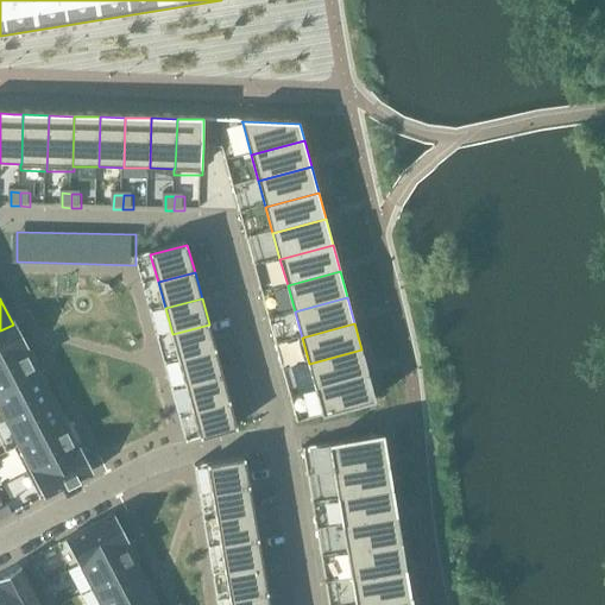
[(13,325),(0,331),(0,363),(26,350),(13,325)]
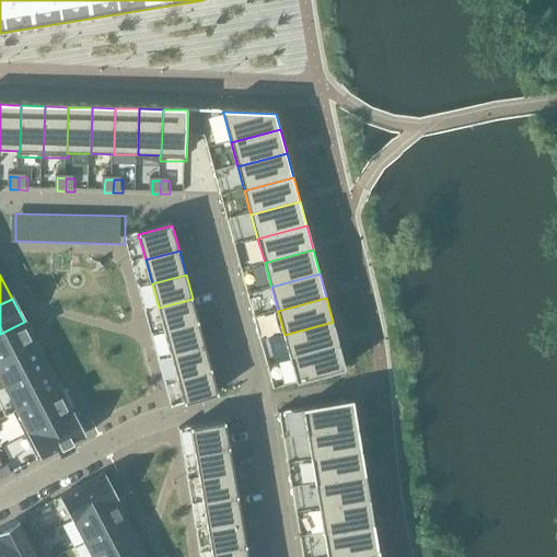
[(193,299),(159,308),(165,332),(199,323),(193,299)]
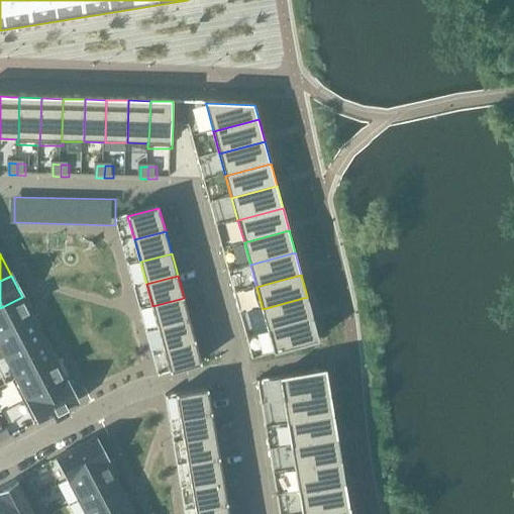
[(22,297),(0,308),(0,335),(33,319),(22,297)]
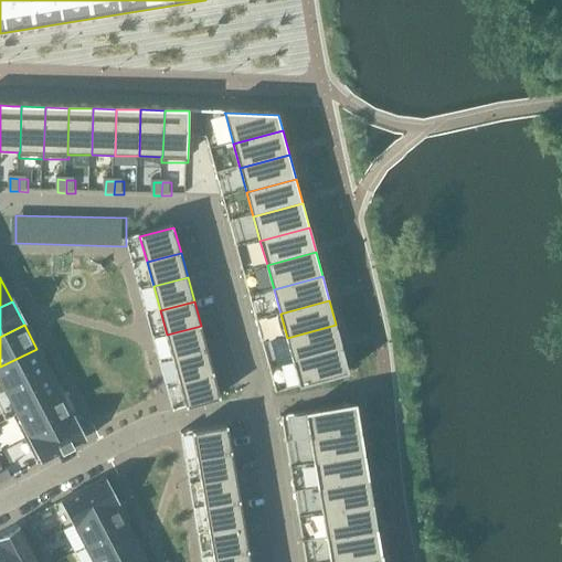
[(336,325),(287,338),(294,362),(342,349),(336,325)]
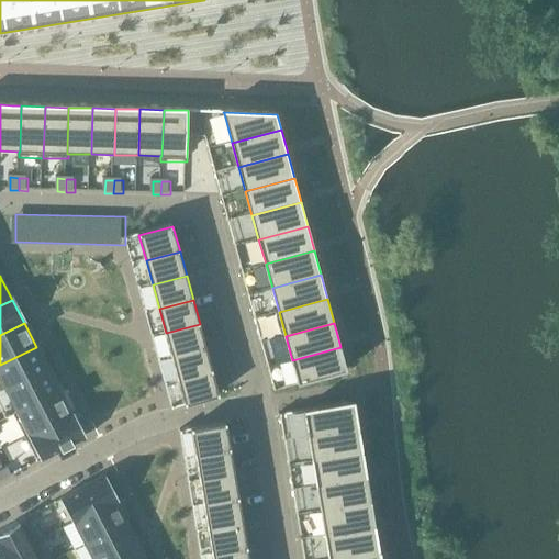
[(200,324),(166,333),(172,357),(207,348),(200,324)]
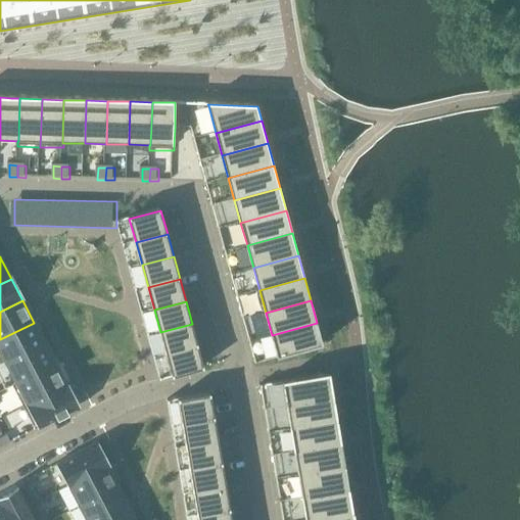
[(34,323),(0,339),(0,349),(7,364),(45,344),(34,323)]
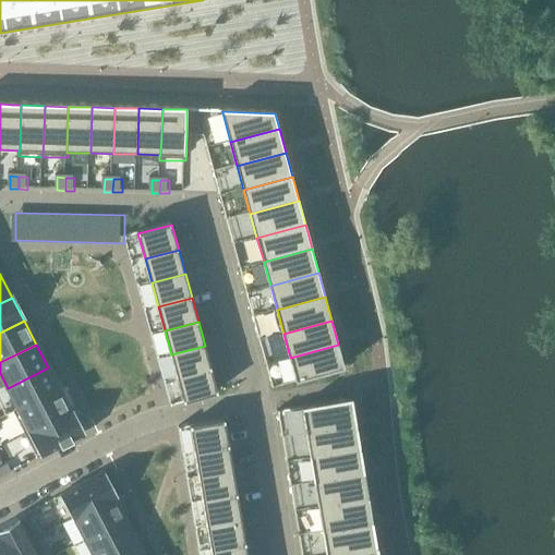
[(338,345),(290,358),(297,383),(345,370),(338,345)]
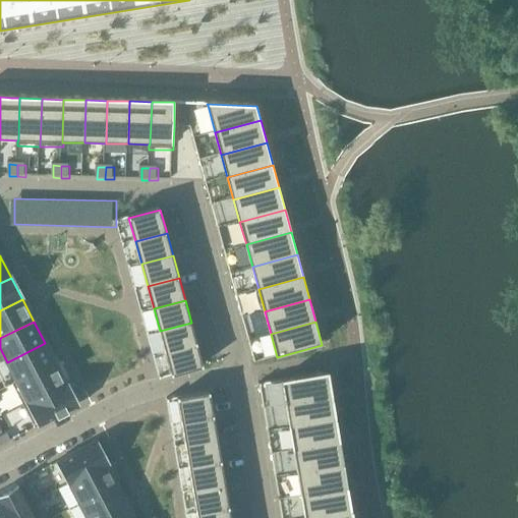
[(191,323),(160,331),(166,353),(197,345),(191,323)]
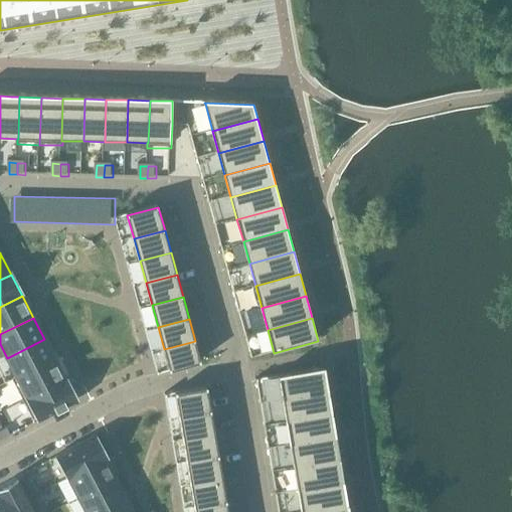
[(44,339),(7,358),(18,379),(13,381),(14,382),(56,360),(44,339)]
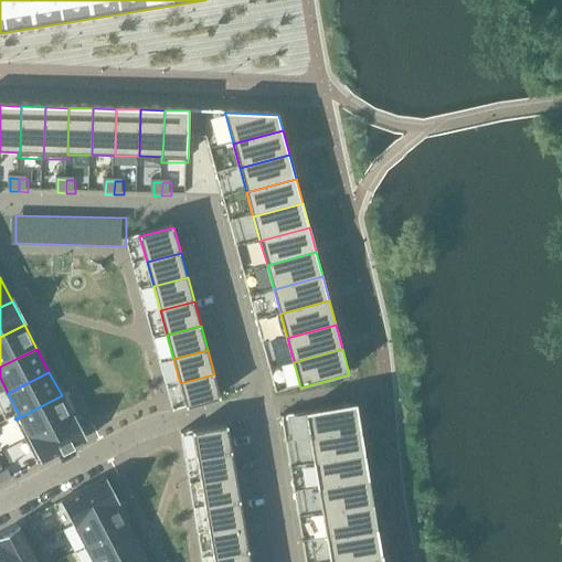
[(214,374),(180,383),(187,409),(221,400),(214,374)]
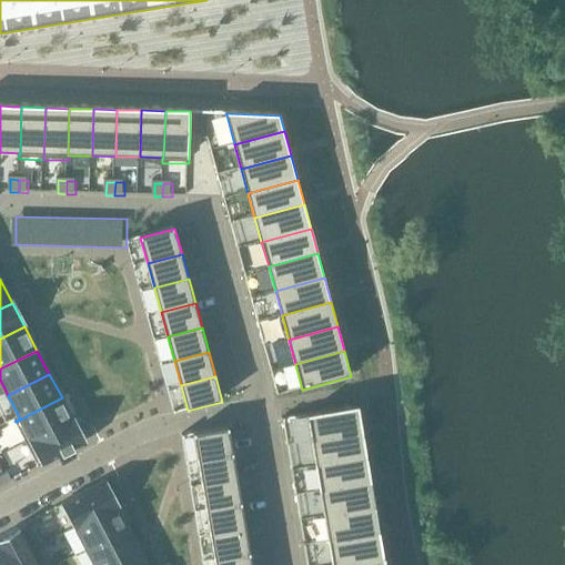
[(62,397),(16,422),(28,445),(74,421),(74,420),(73,421),(62,397)]
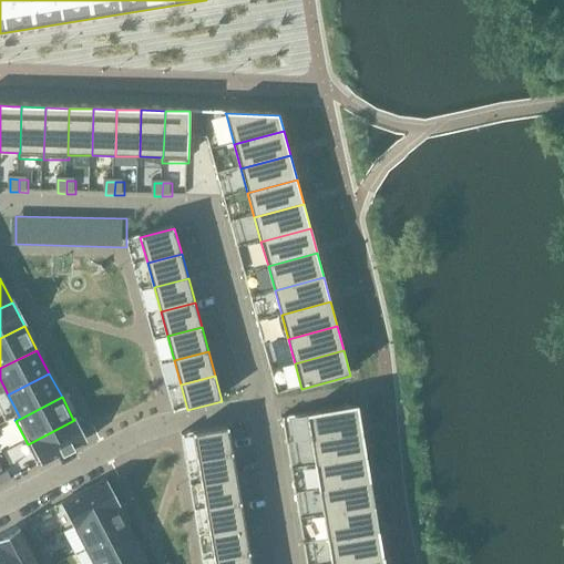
[(358,407),(307,416),(311,441),(362,433),(358,407)]
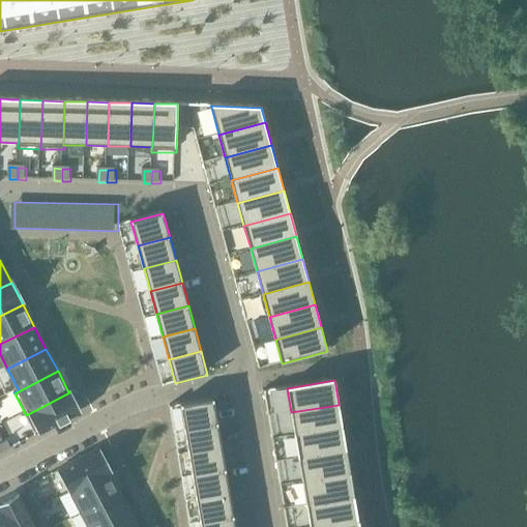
[(69,392),(26,415),(37,437),(41,435),(59,426),(59,427),(69,420),(81,414),(69,392)]
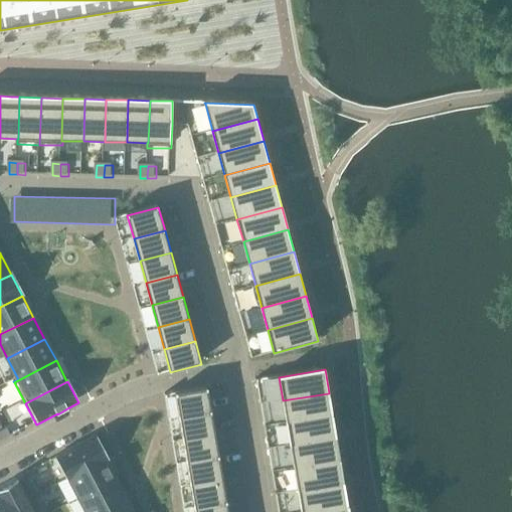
[(207,388),(176,394),(180,417),(211,412),(207,388)]
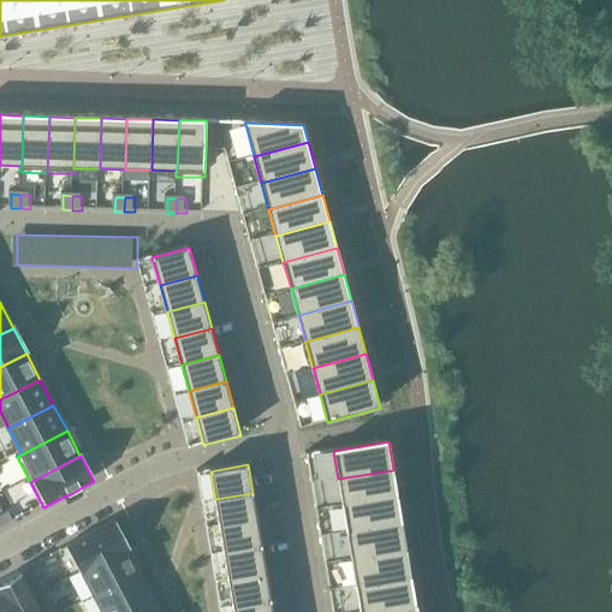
[(393,470),(338,479),(343,506),(398,497),(393,470)]
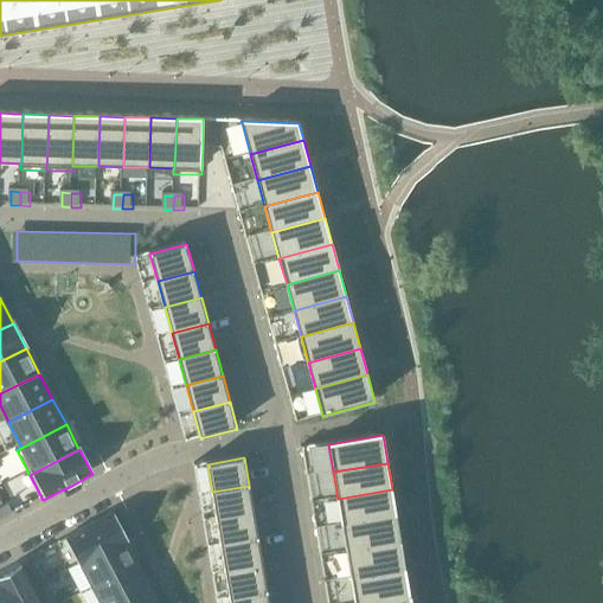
[(249,486),(212,492),(217,519),(254,512),(249,486)]
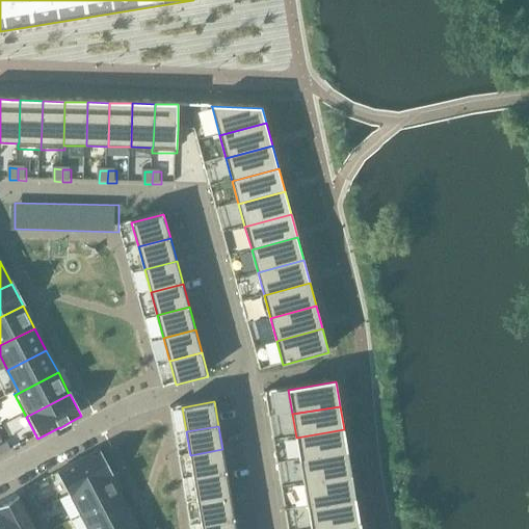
[(344,429),(296,438),(300,460),(347,453),(347,452),(344,429)]
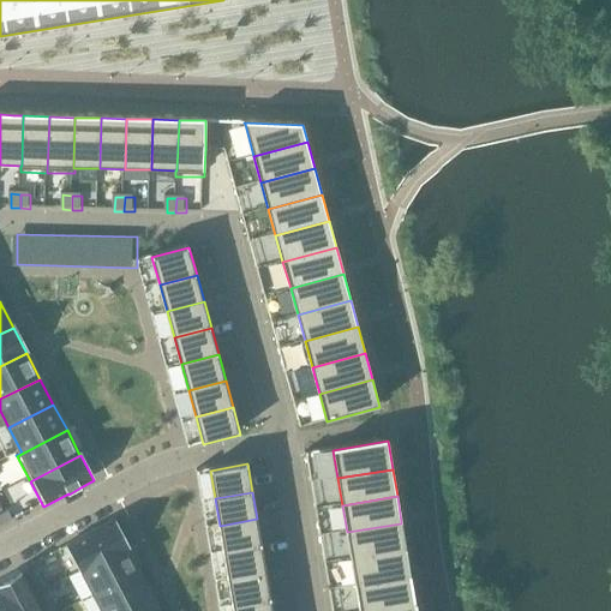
[(6,515),(0,517),(0,525),(3,528),(15,522),(10,513),(6,515)]
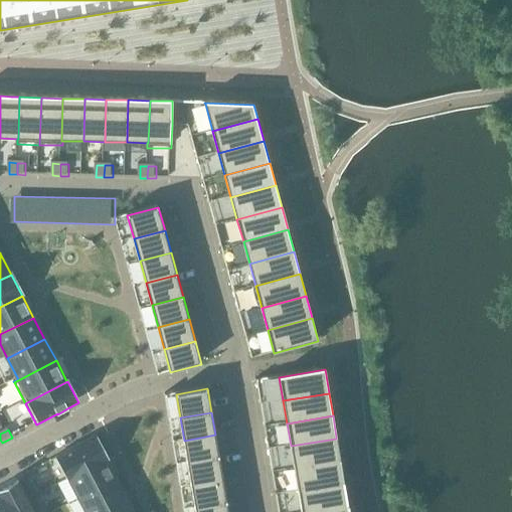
[(215,435),(184,441),(187,463),(219,458),(215,435)]
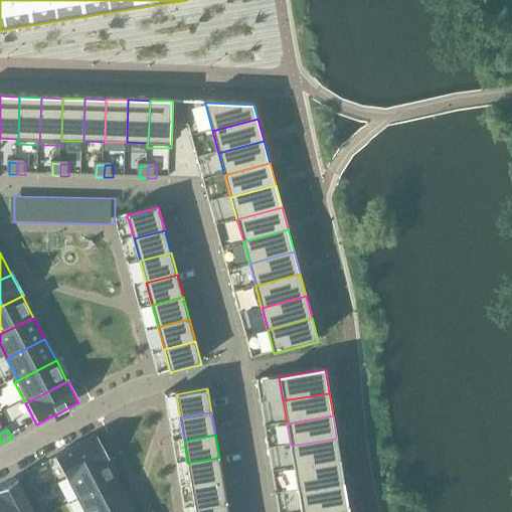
[(97,439),(58,459),(69,480),(108,460),(97,439)]
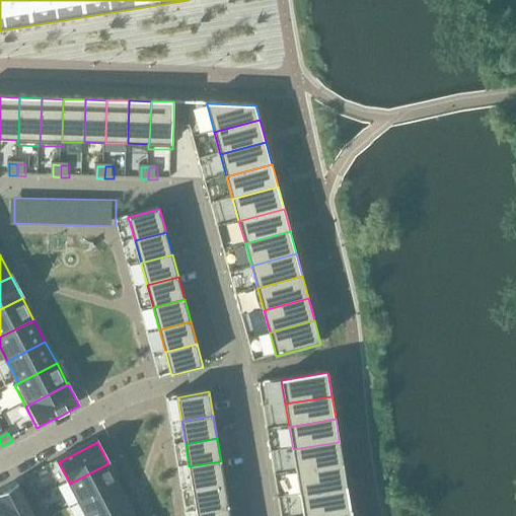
[(339,442),(293,449),(297,472),(343,464),(339,442)]
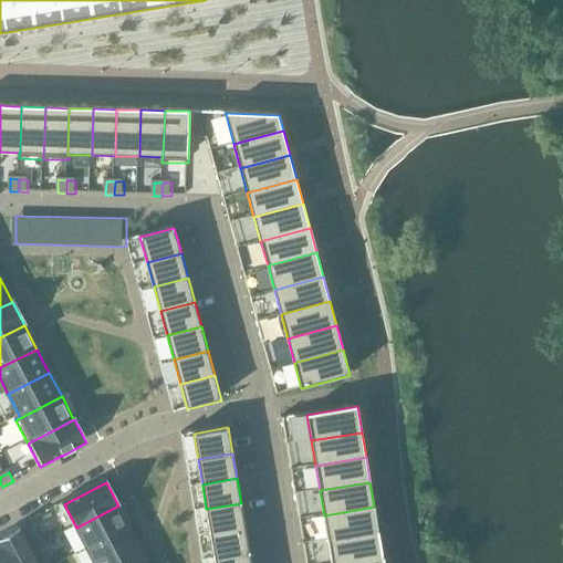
[(241,503),(206,509),(210,534),(246,528),(241,503)]
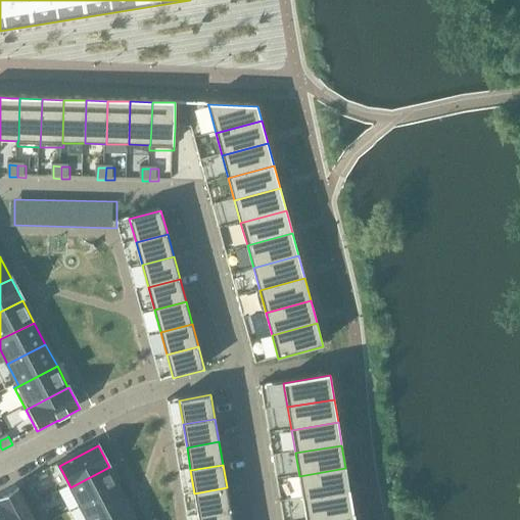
[(72,487),(60,493),(71,513),(82,508),(120,488),(109,468),(110,468),(109,467),(71,487),(72,487)]
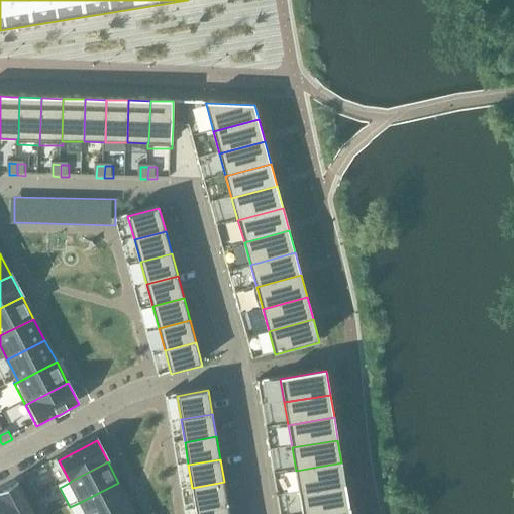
[(341,463),(296,471),(300,493),(345,485),(341,463)]
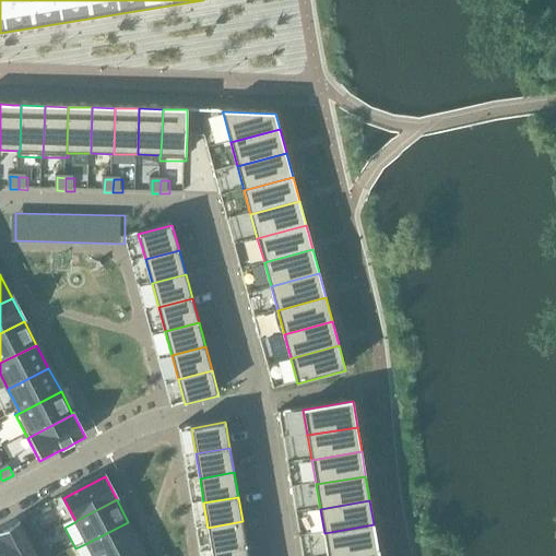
[(243,521),(208,528),(212,552),(247,546),(243,521)]
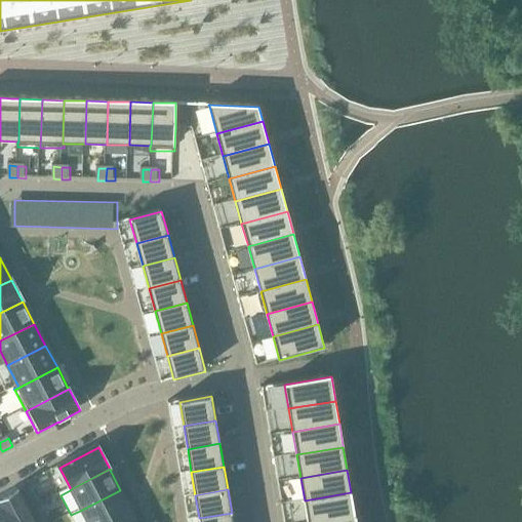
[(120,490),(82,510),(87,521),(109,521),(131,511),(130,509),(127,504),(120,490)]
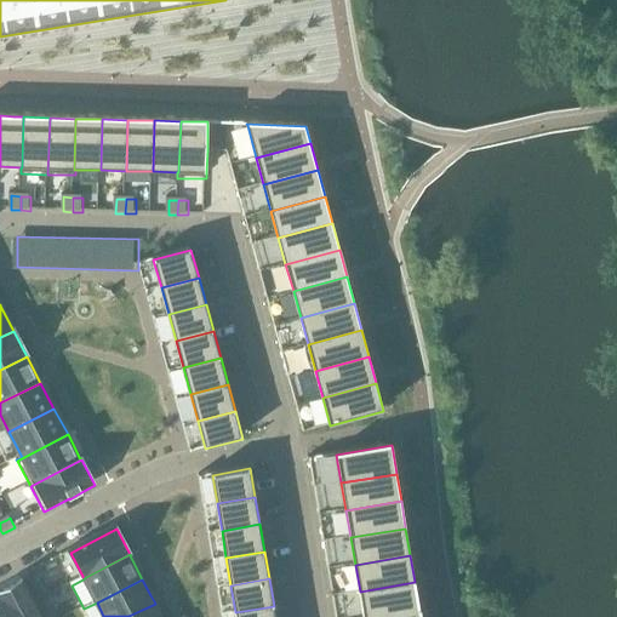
[(415,582),(360,592),(364,616),(384,616),(420,610),(415,582)]
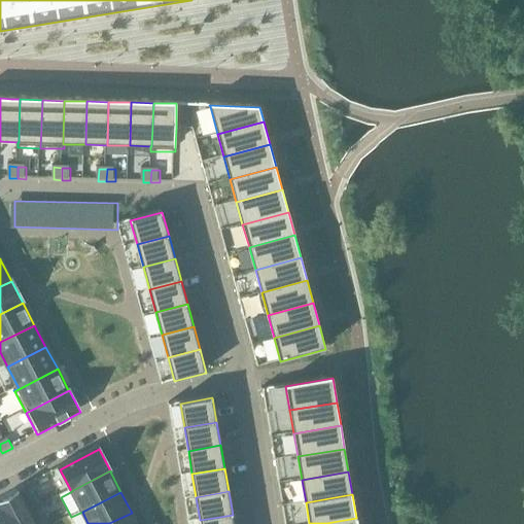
[(34,523),(20,495),(0,504),(0,509),(7,523),(34,523)]
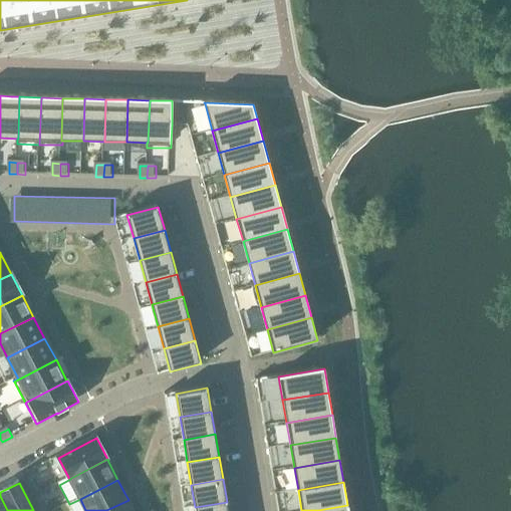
[(36,483),(28,487),(34,497),(41,494),(36,483)]
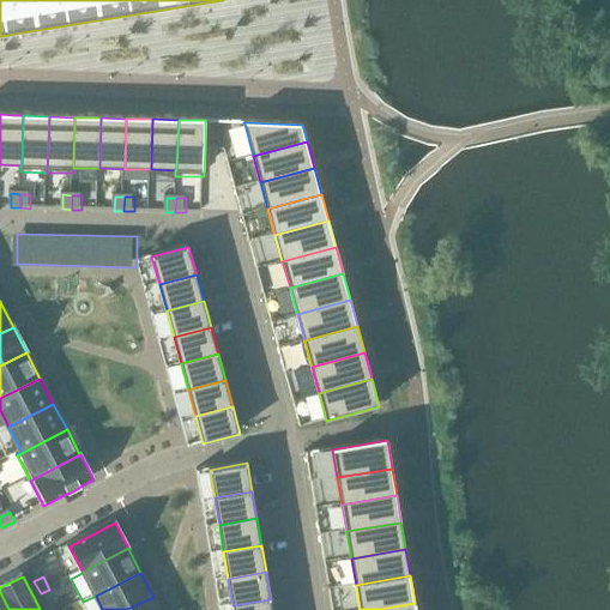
[(153,597),(127,609),(159,609),(157,604),(155,599),(153,597)]
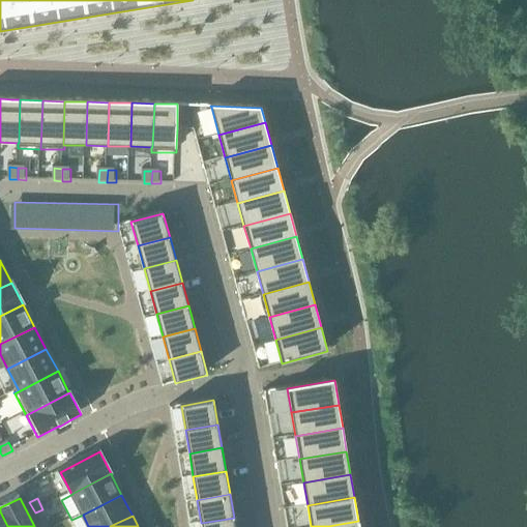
[(235,526),(234,518),(201,523),(202,526),(235,526)]
